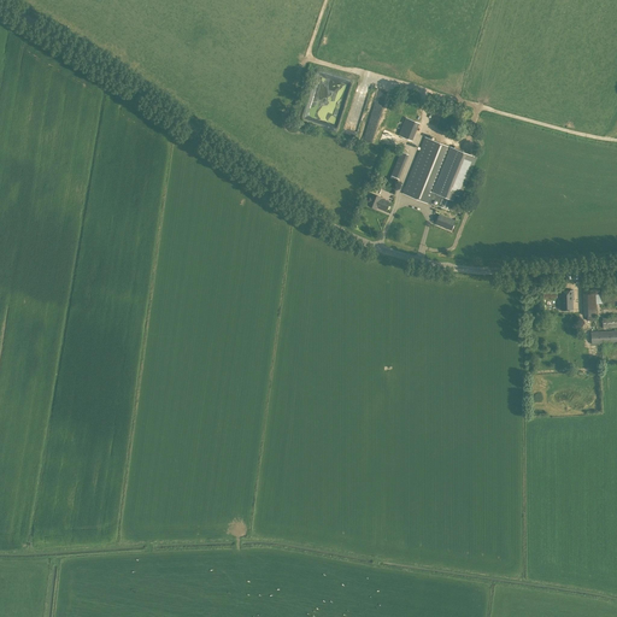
[(323,77),(351,84),(352,80),(324,72),(323,77)]
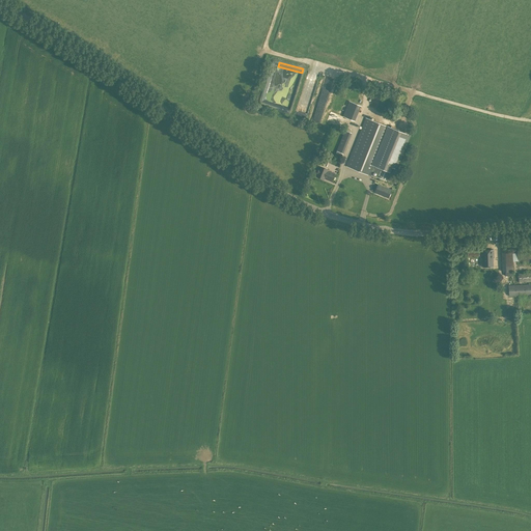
[(313,93),(316,81),(306,78),(305,84),(307,85),(308,82),(312,83),(309,92),(313,93)]
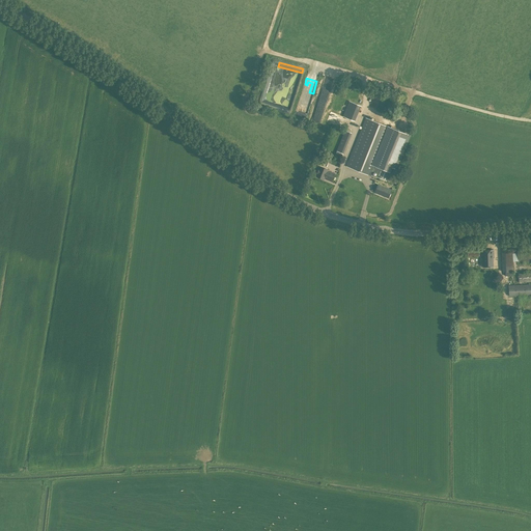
[(348,102),(342,116),(355,121),(361,106),(348,102)]
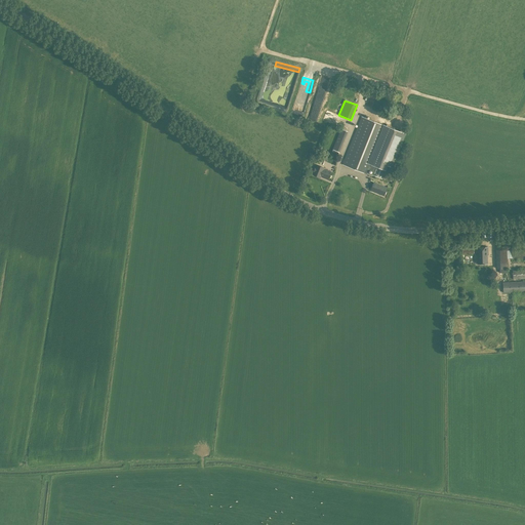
[(371,175),(371,174),(382,178),(388,165),(393,167),(405,134),(387,127),(386,126),(361,116),(342,164),(366,174),(367,173),(371,175)]
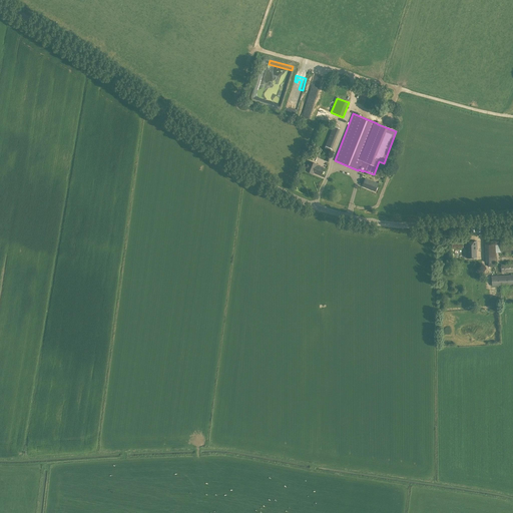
[(332,148),(339,128),(336,127),(333,126),(324,150),(330,152),(331,148),(332,148)]
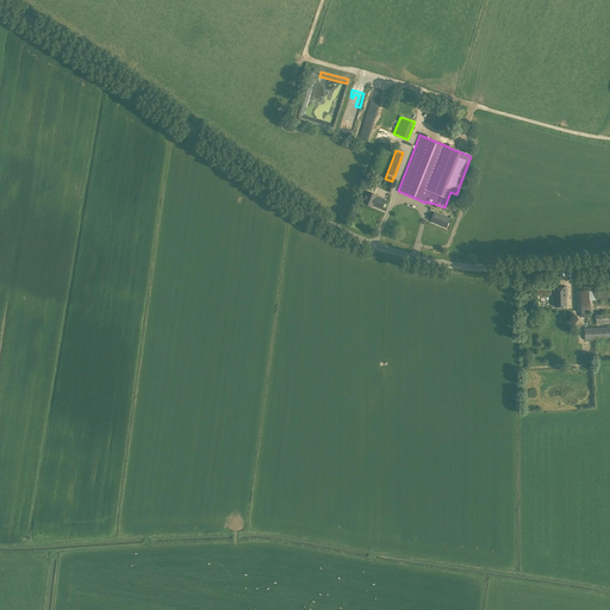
[(380,207),(384,199),(377,195),(377,194),(367,191),(362,201),(372,206),(373,205),(380,207)]
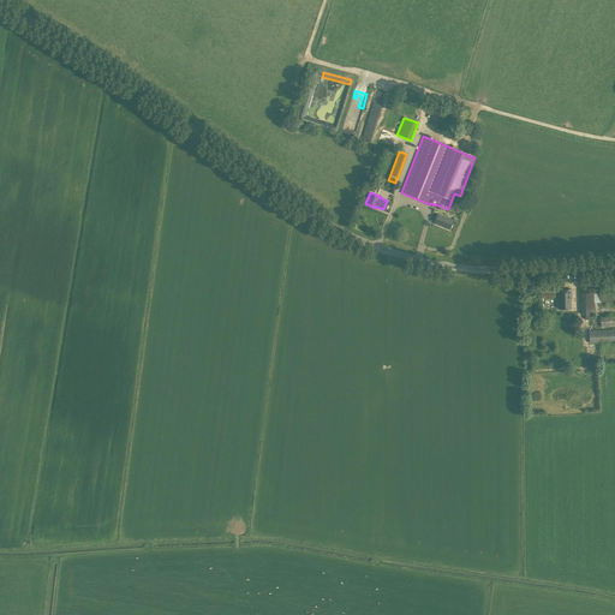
[(437,214),(434,222),(449,230),(453,220),(437,214)]
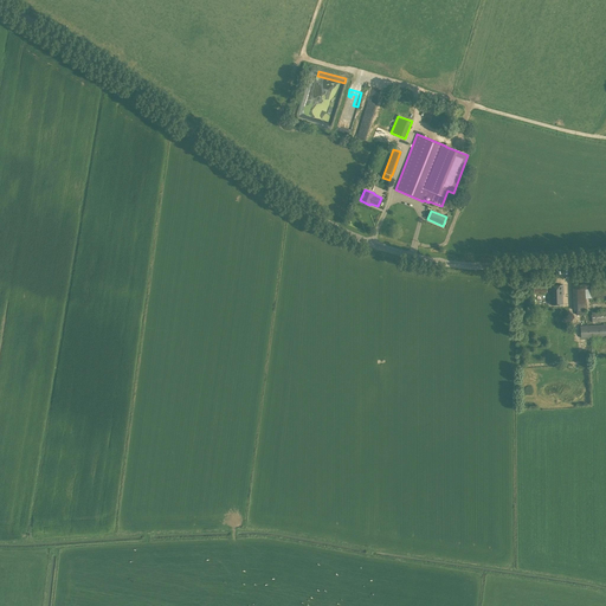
[(605,277),(591,278),(591,285),(585,285),(585,284),(572,284),(573,310),(577,310),(577,315),(582,315),(582,310),(586,310),(586,297),(585,297),(585,289),(591,289),(591,300),(605,298),(605,277)]
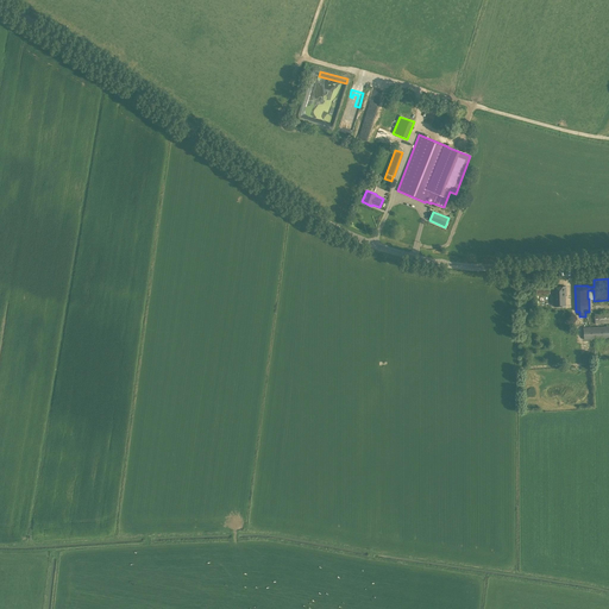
[(535,286),(537,295),(550,294),(550,284),(535,286)]
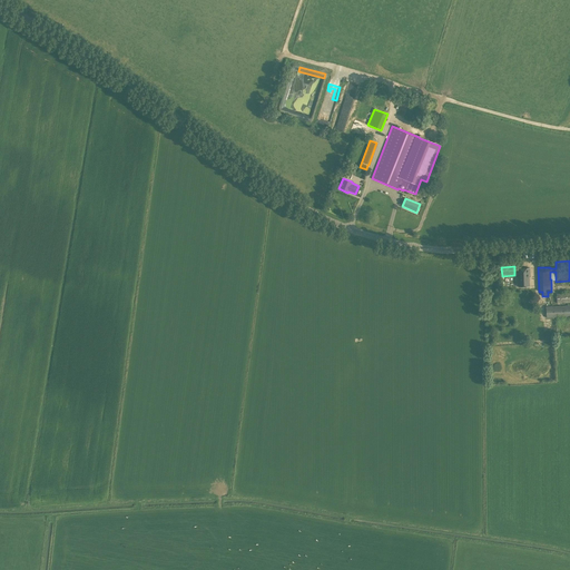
[(529,268),(517,268),(517,278),(518,278),(518,286),(529,286),(529,277),(530,277),(529,268)]
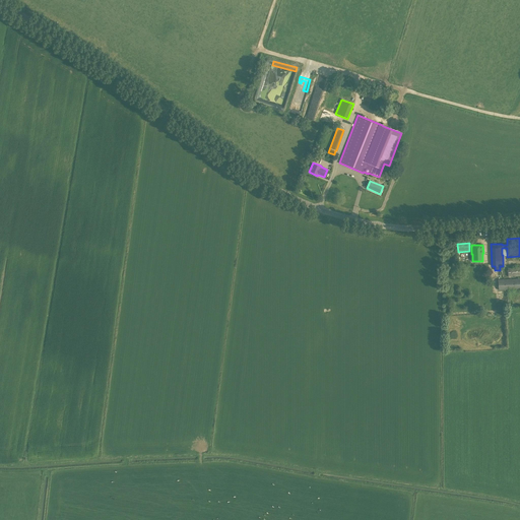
[(508,276),(519,275),(519,267),(508,268),(508,276)]
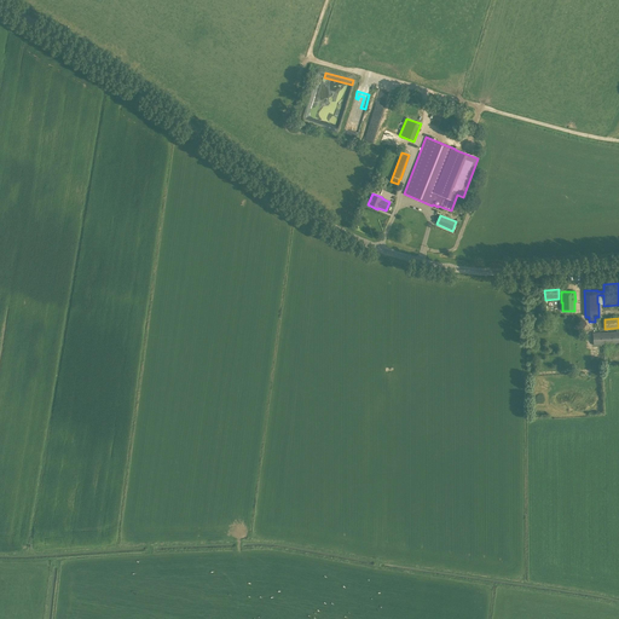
[(593,346),(618,343),(618,331),(593,333),(593,346)]
